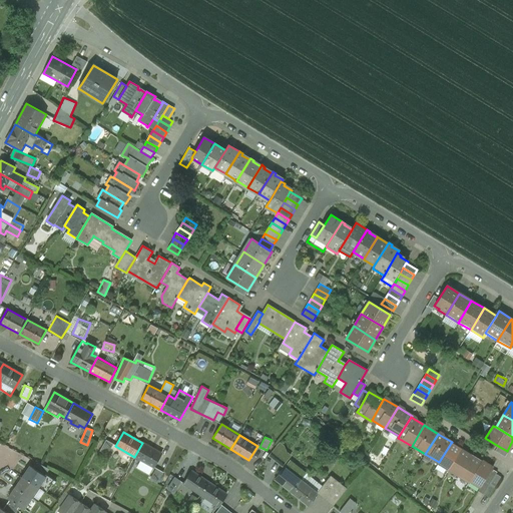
[(107,454),(113,443),(106,439),(100,450),(107,454)]
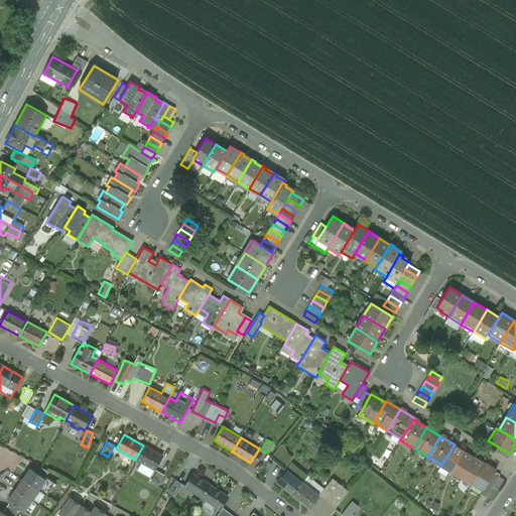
[(288,464),(294,456),(280,444),(274,452),(288,464)]
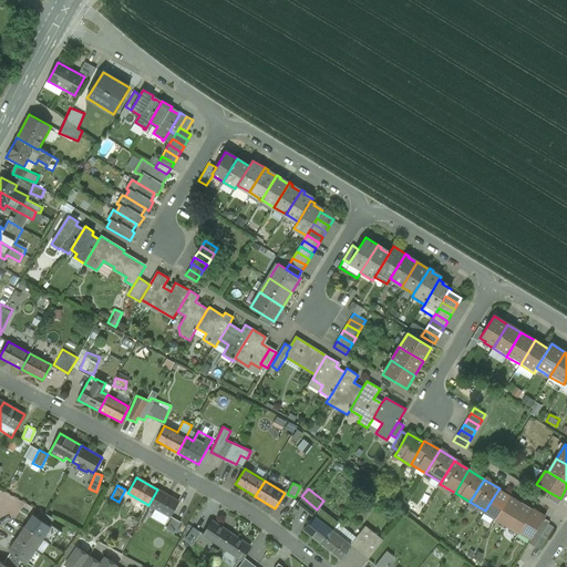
[(169,517),(178,501),(157,490),(148,505),(169,517)]
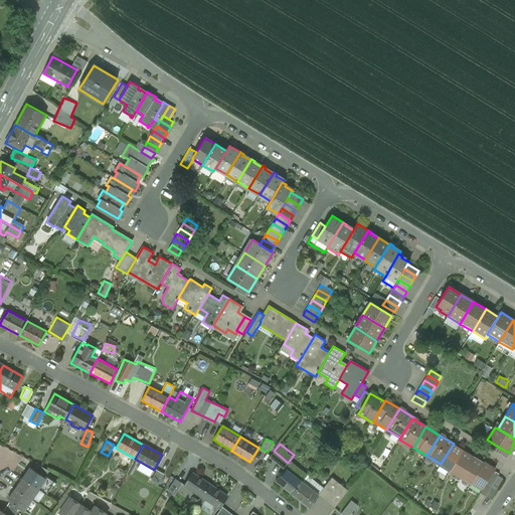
[(463,452),(453,445),(441,464),(440,466),(450,472),(463,452)]
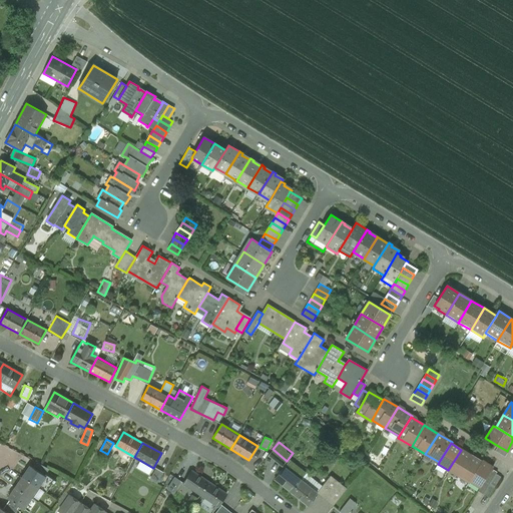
[(507,451),(498,446),(495,451),(505,457),(508,452),(507,451)]
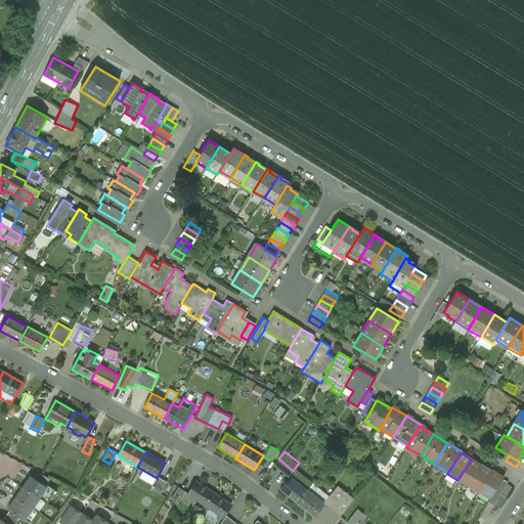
[(469,486),(481,466),(471,460),(457,480),(469,486)]
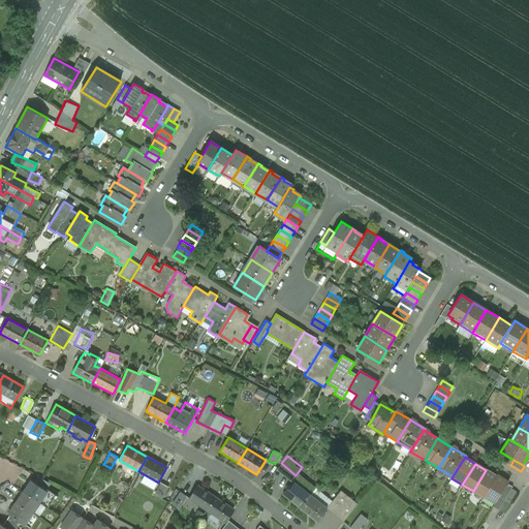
[(484,497),(496,476),(486,470),(473,491),(484,498),(484,497)]
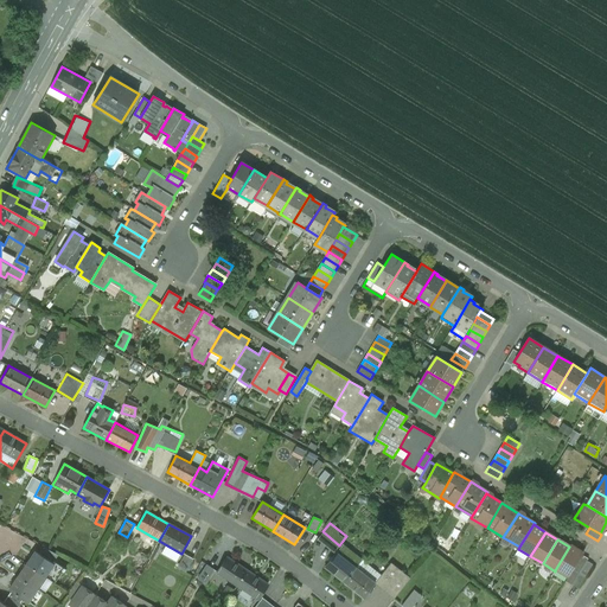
[(344,583),(363,561),(343,545),(325,568),(344,583)]
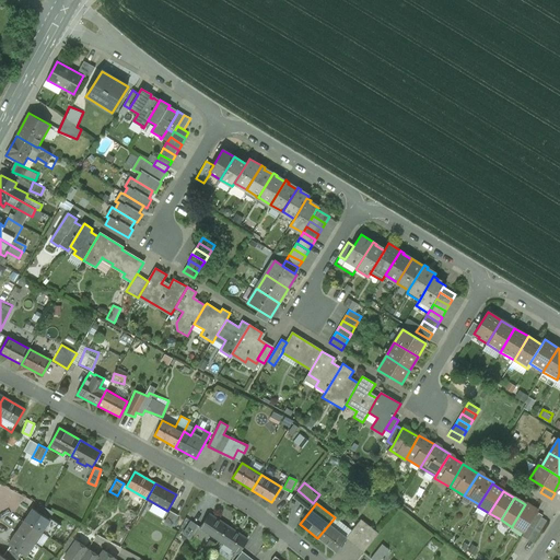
[(538,510),(526,503),(525,504),(512,526),(524,533),(528,525),(537,512),(538,510)]
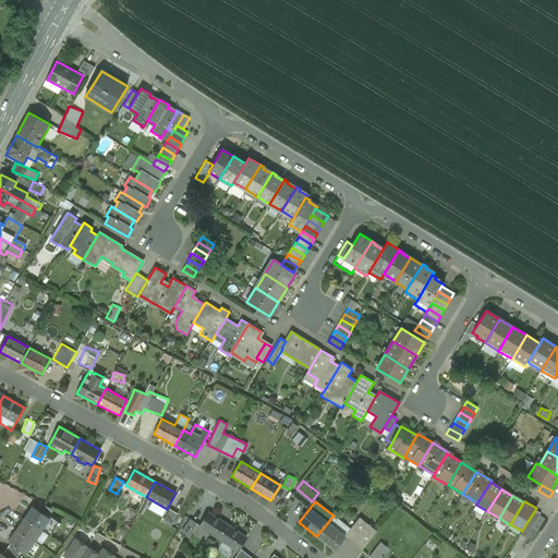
[(36,509),(49,518),(53,510),(40,504),(36,509)]
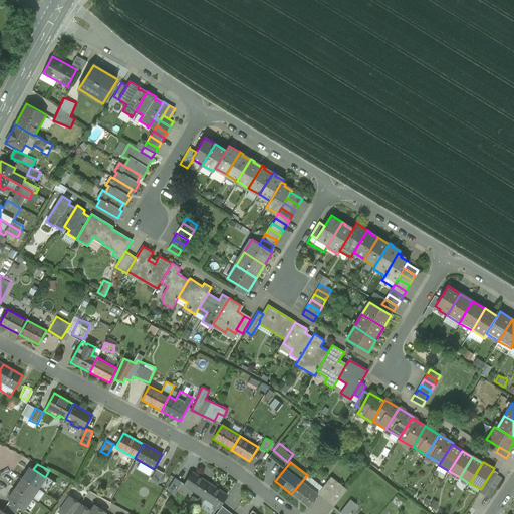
[(33,469),(30,467),(23,478),(40,489),(46,494),(53,483),(54,484),(56,482),(47,476),(46,478),(45,477),(33,469)]
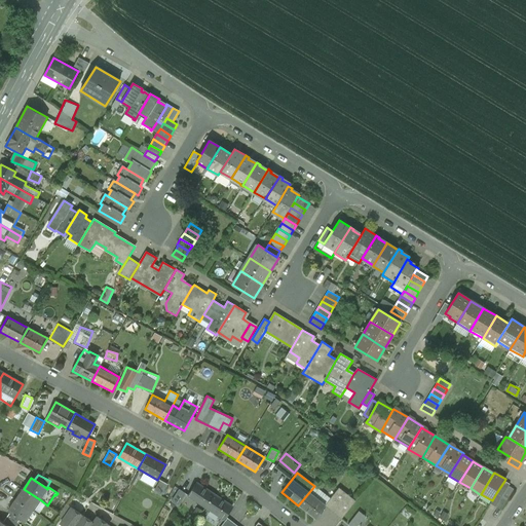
[(160,479),(153,490),(161,495),(168,484),(160,479)]
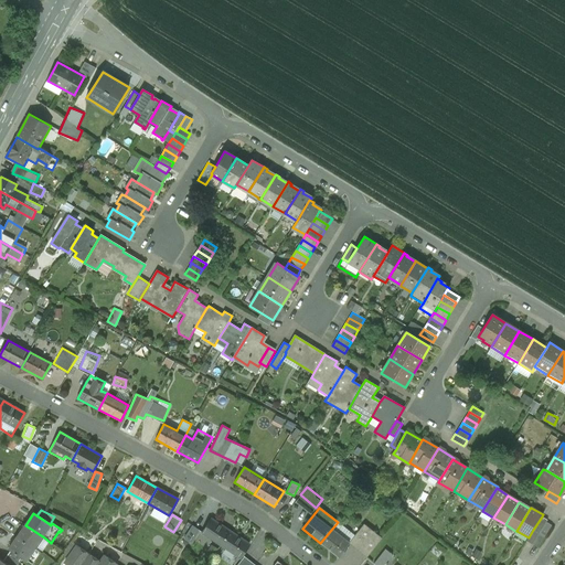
[(546,522),(547,520),(542,516),(533,530),(540,533),(546,522)]
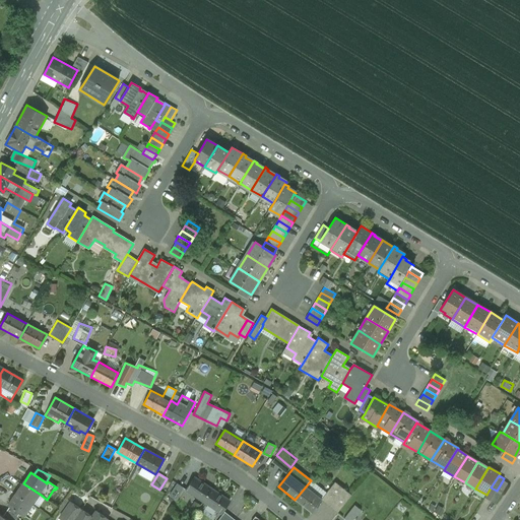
[(203,503),(212,489),(194,477),(185,491),(203,503)]
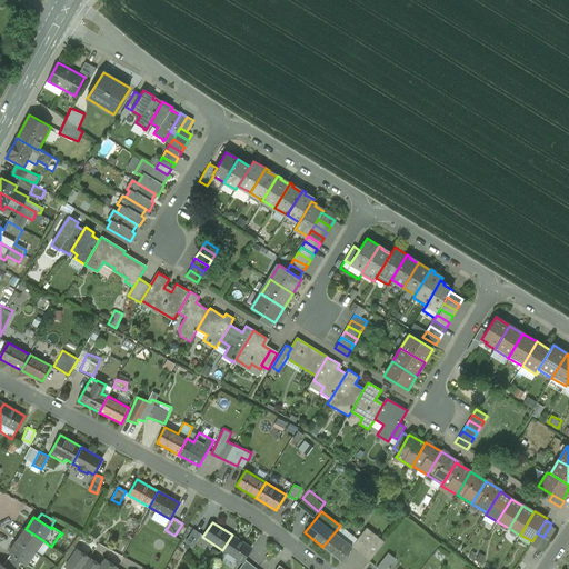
[(340,526),(322,547),(341,561),(352,548),(369,561),(385,542),(367,528),(358,539),(340,526)]
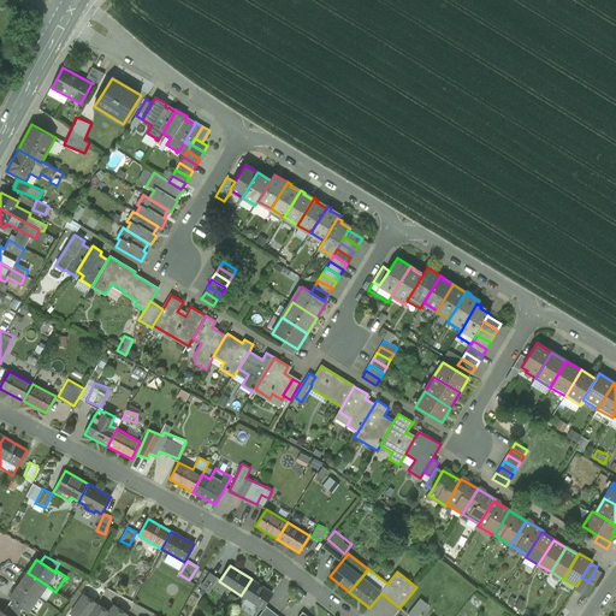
[(602,573),(596,569),(588,581),(594,585),(602,573)]
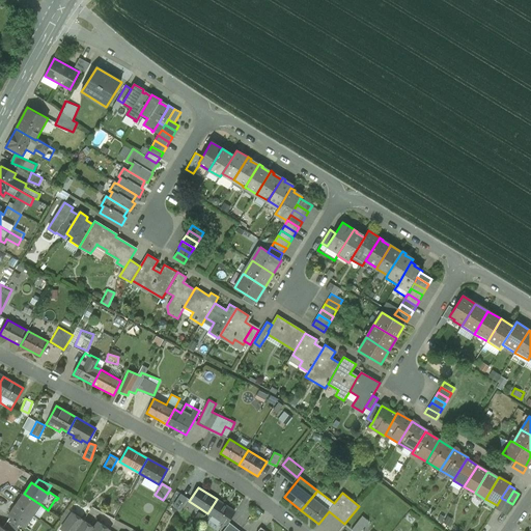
[(179,510),(188,498),(180,493),(172,505),(179,510)]
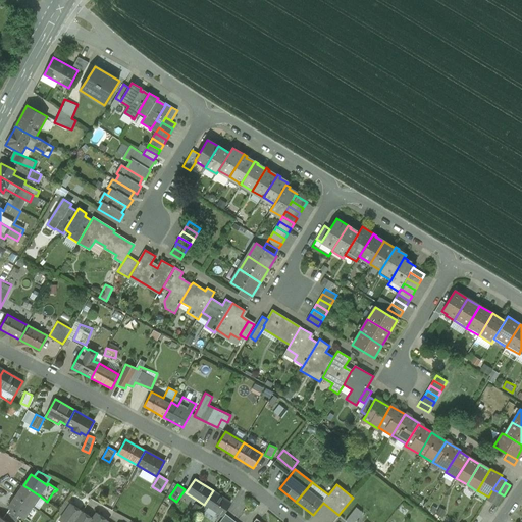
[(41,497),(23,485),(15,497),(33,508),(41,497)]
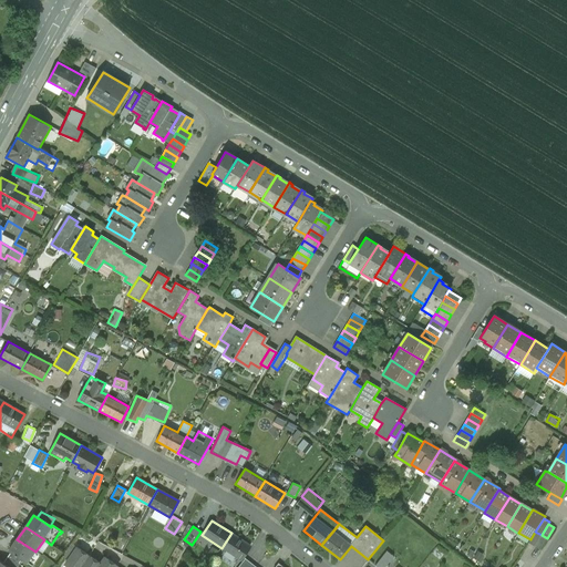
[(534,546),(542,535),(535,532),(531,539),(528,543),(534,546)]
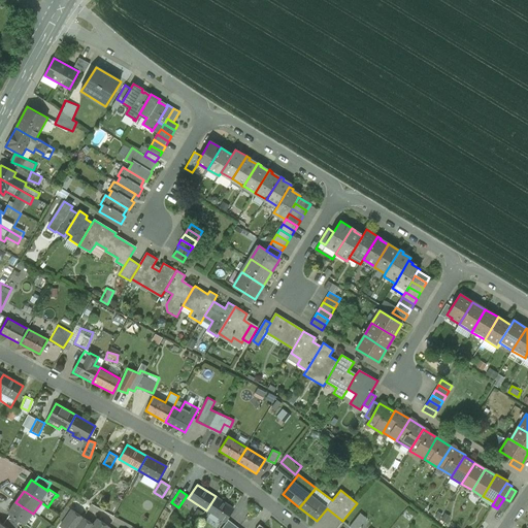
[(225,522),(233,508),(216,496),(206,510),(225,522)]
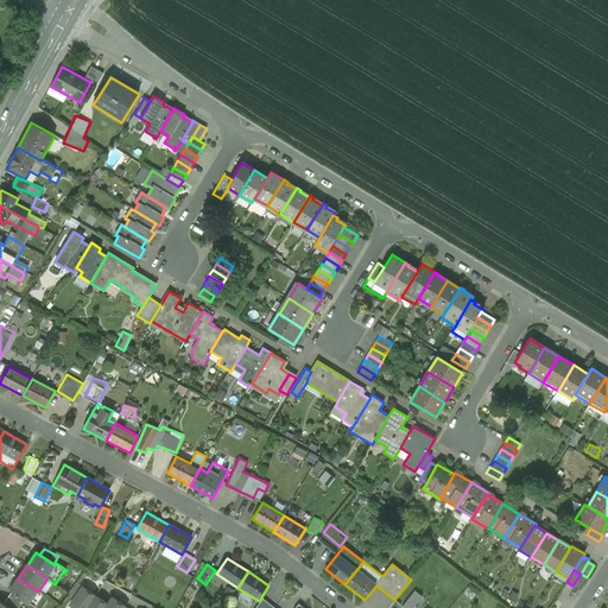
[(587,577),(581,574),(572,586),(578,590),(587,577)]
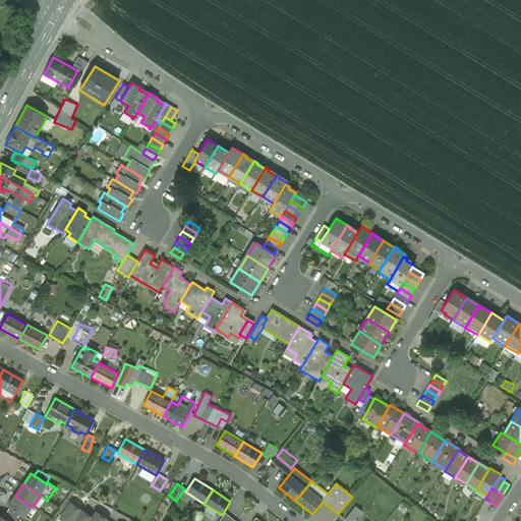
[(33,507),(15,496),(8,506),(10,508),(20,515),(25,518),(33,507)]
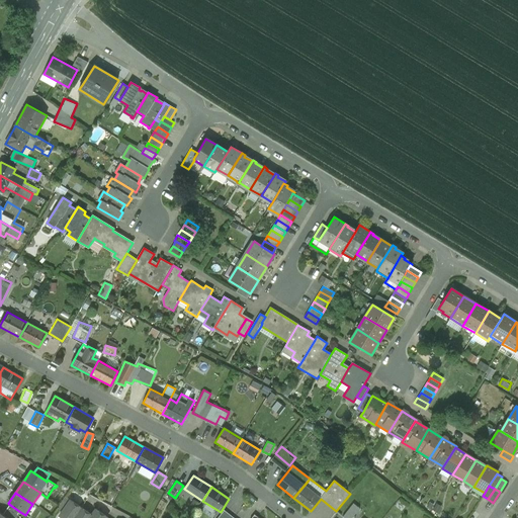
[(62,517),(74,517),(82,508),(71,500),(60,516),(62,517)]
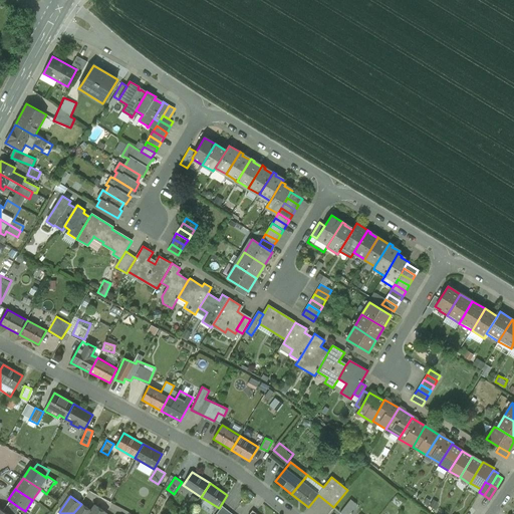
[(339,513),(340,513),(349,513),(356,505),(350,500),(339,513)]
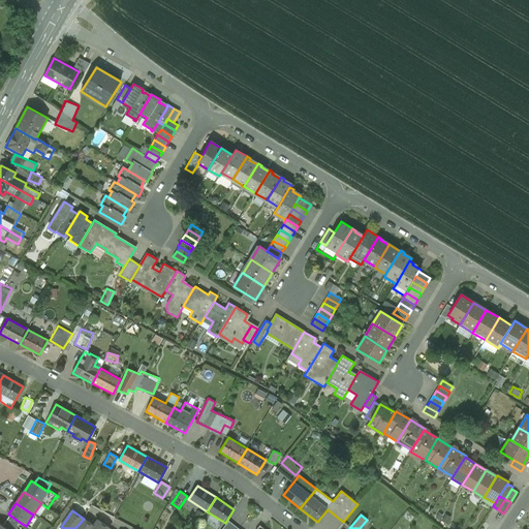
[(10,516),(6,521),(18,528),(21,523),(10,516)]
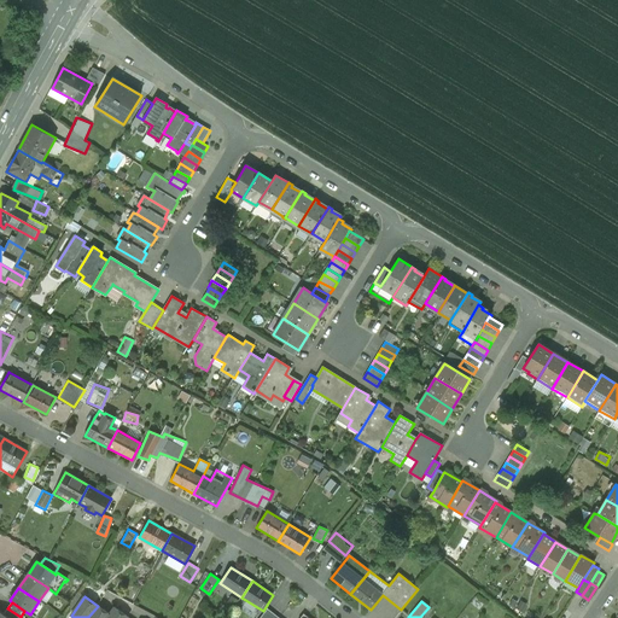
[(108,617),(110,614),(98,606),(88,617),(108,617)]
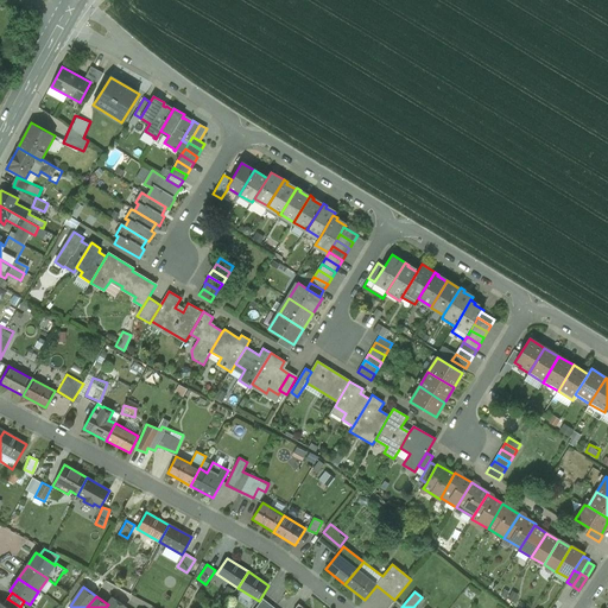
[(125,607),(126,607),(113,597),(108,605),(106,607),(125,607)]
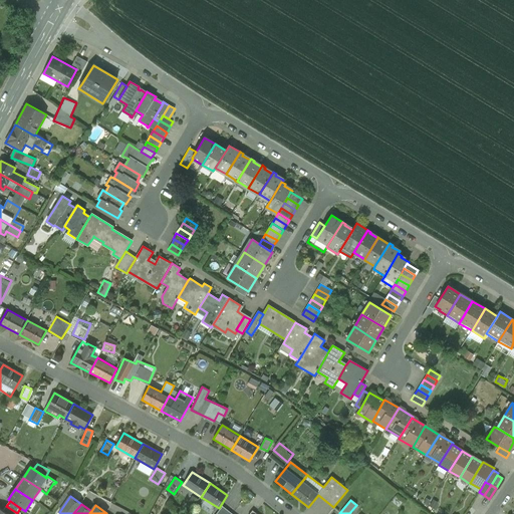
[(233,513),(222,505),(215,513),(233,513)]
